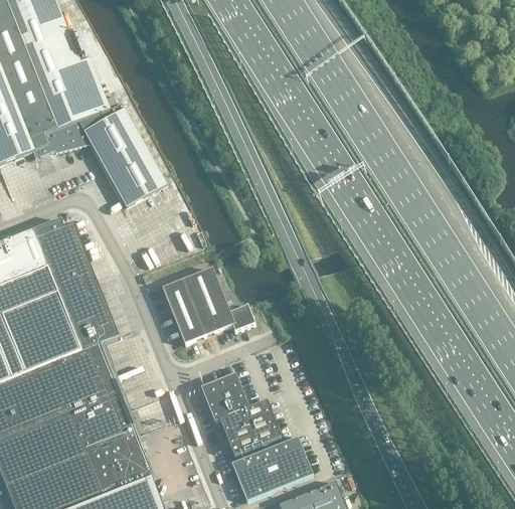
[(0,0),(0,162),(33,149),(35,156),(55,148),(55,150),(91,142),(127,205),(166,183),(121,102),(109,106),(90,55),(79,59),(55,0),(0,0)]
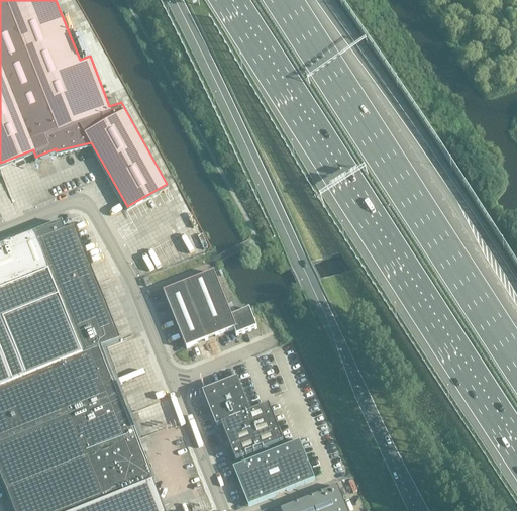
[(114,92),(106,95),(110,104),(117,102),(114,92)]
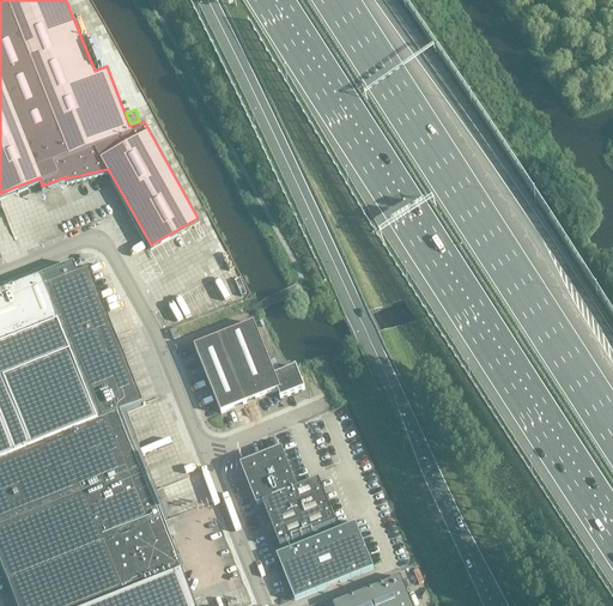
[(72,258),(38,271),(43,282),(76,268),(72,258)]
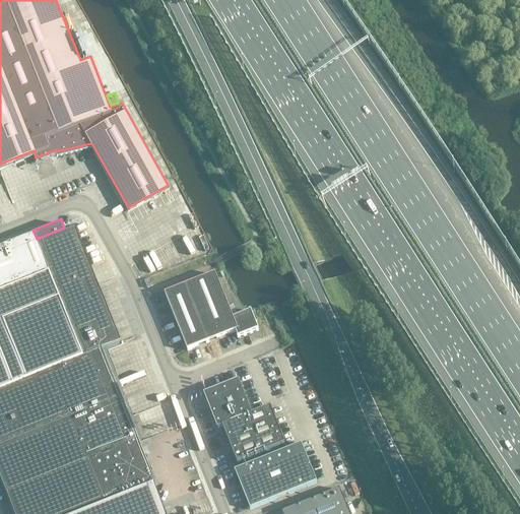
[(33,230),(0,242),(0,473),(130,422),(101,345),(119,338),(74,225),(74,223),(65,228),(64,228),(37,239),(33,230)]
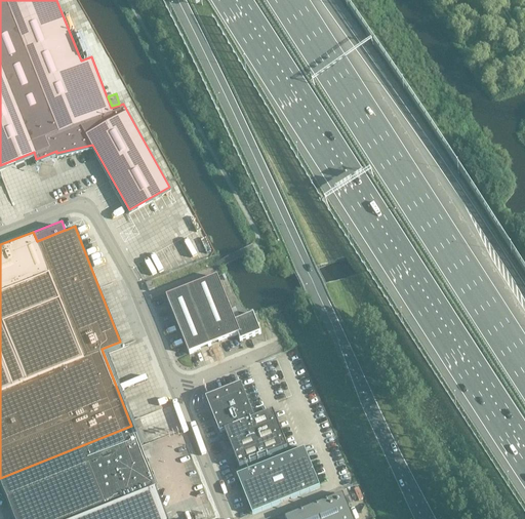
[(217,272),(167,291),(190,349),(209,341),(238,329),(240,335),(240,336),(243,335),(261,328),(254,310),(236,317),(217,272)]
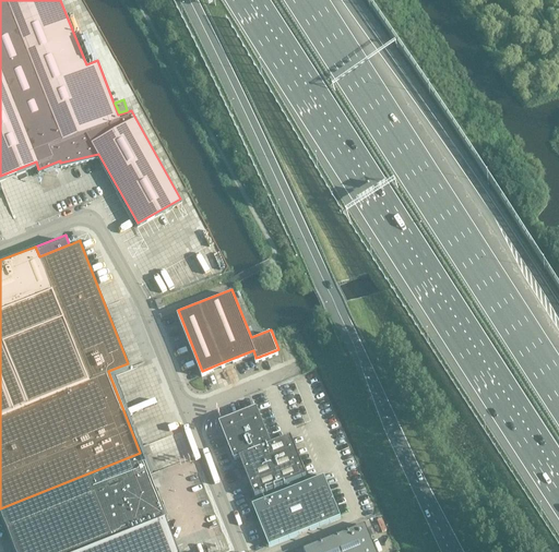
[(158,303),(165,301),(162,294),(155,296),(158,303)]
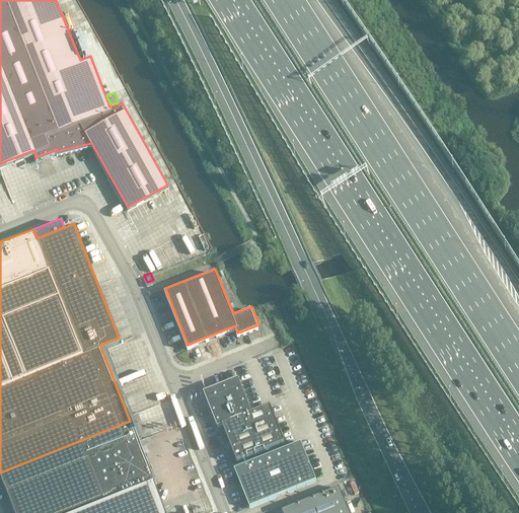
[(237,375),(218,383),(204,388),(218,423),(222,421),(237,457),(285,438),(271,402),(251,410),(237,375)]
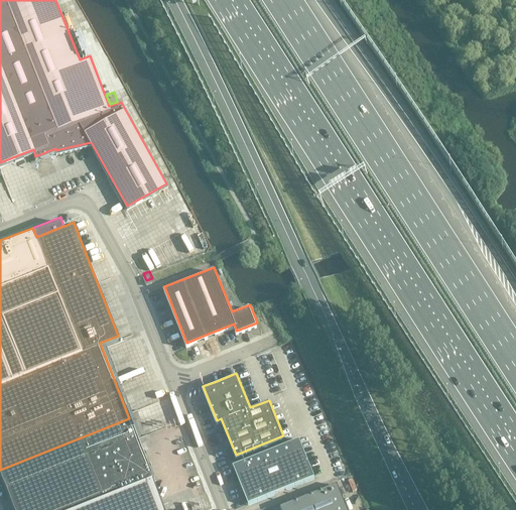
[(129,418),(0,470),(0,474),(1,478),(14,509),(63,509),(151,475),(152,475),(144,454),(145,453),(145,452),(145,451),(144,449),(143,449),(142,449),(140,445),(136,434),(132,425),(129,418)]
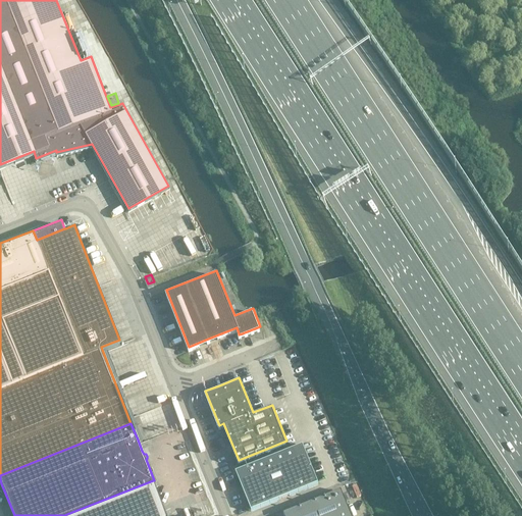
[(318,479),(303,442),(236,468),(251,506),(318,479)]
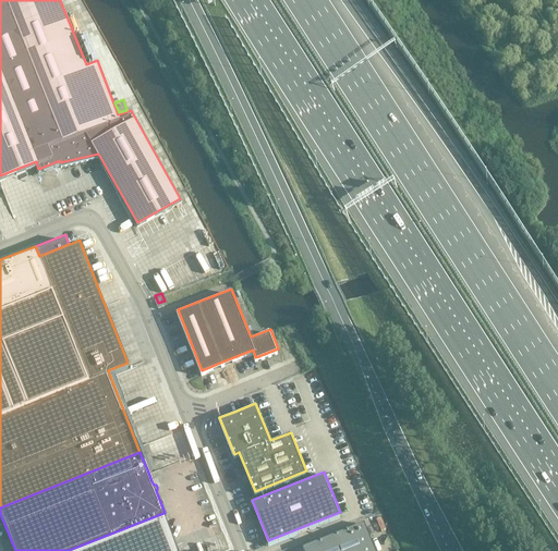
[(164,513),(69,550),(213,550),(213,549),(207,550),(178,550),(177,547),(177,546),(164,514),(164,513)]
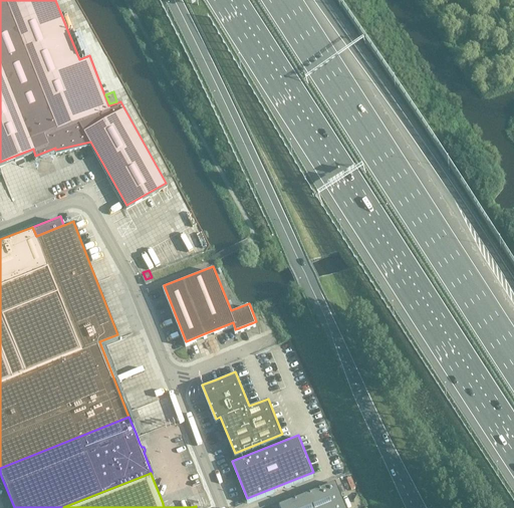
[(347,507),(335,479),(279,501),(281,507),(347,507)]
